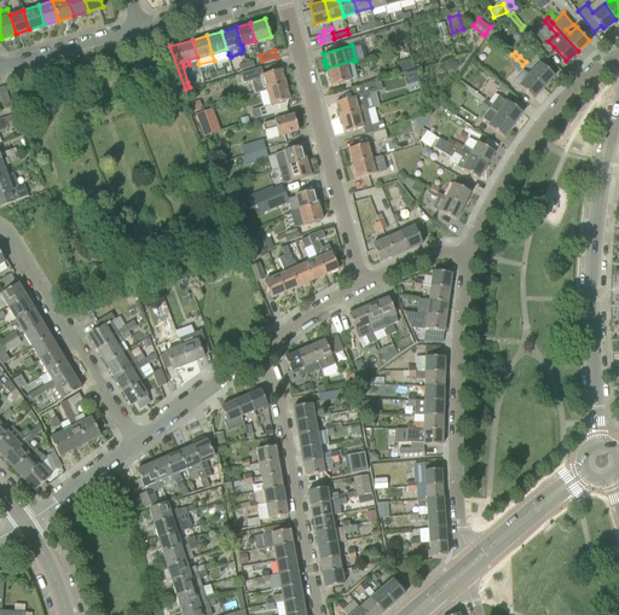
[(404,70),(415,67),(412,57),(397,61),(400,71),(404,70)]
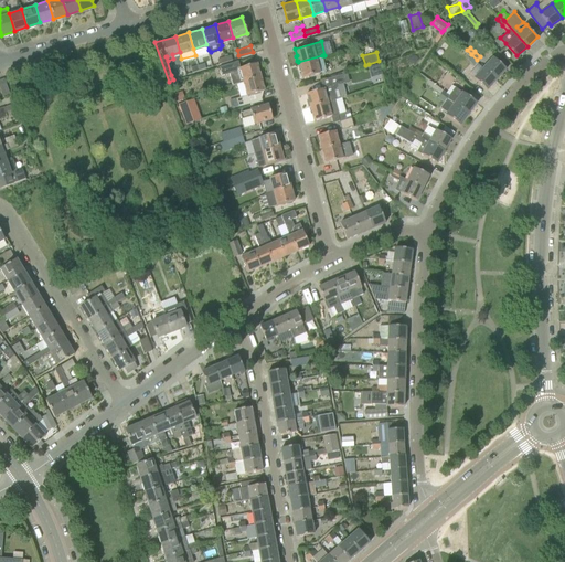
[(473,64),(477,60),(471,54),(468,57),(473,64)]
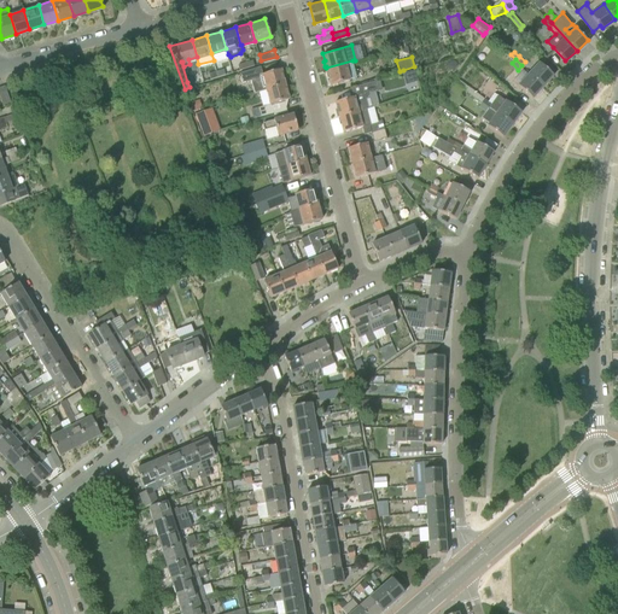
[(331,83),(349,79),(356,76),(353,60),(326,68),(327,70),(326,70),(327,76),(328,75),(331,83)]
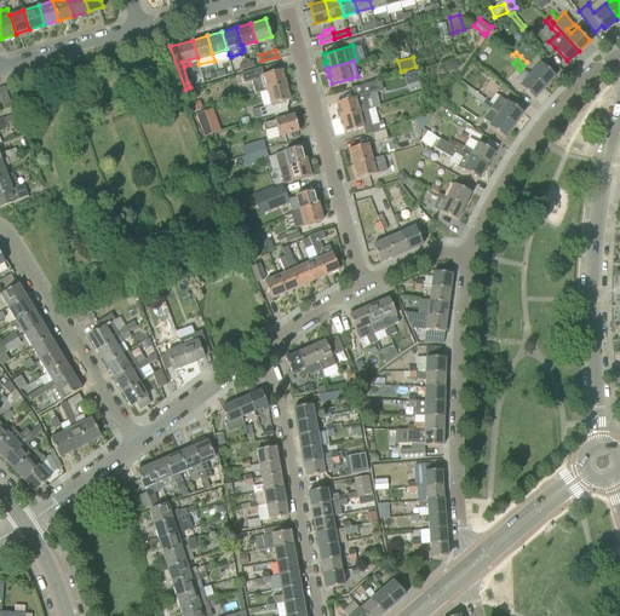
[(545,85),(555,74),(540,61),(530,72),(545,85)]
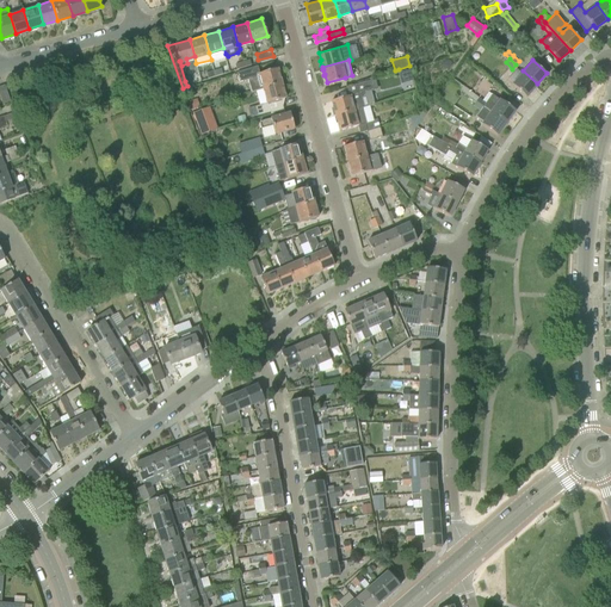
[(258,63),(236,70),(239,79),(248,76),(252,90),(263,86),(282,81),(282,79),(283,79),(281,74),(279,74),(278,66),(259,72),(258,63)]
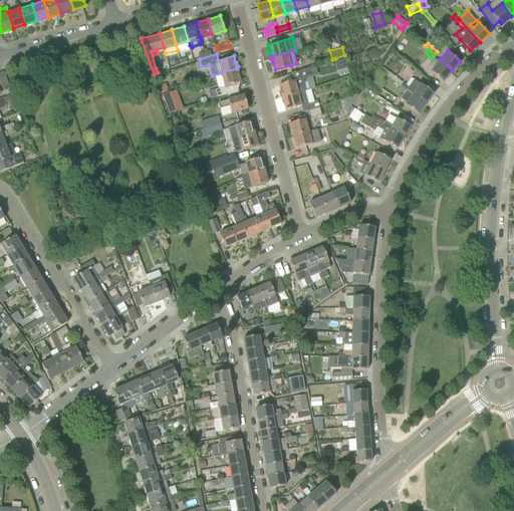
[(440,59),(431,69),(443,80),(452,70),(440,59)]
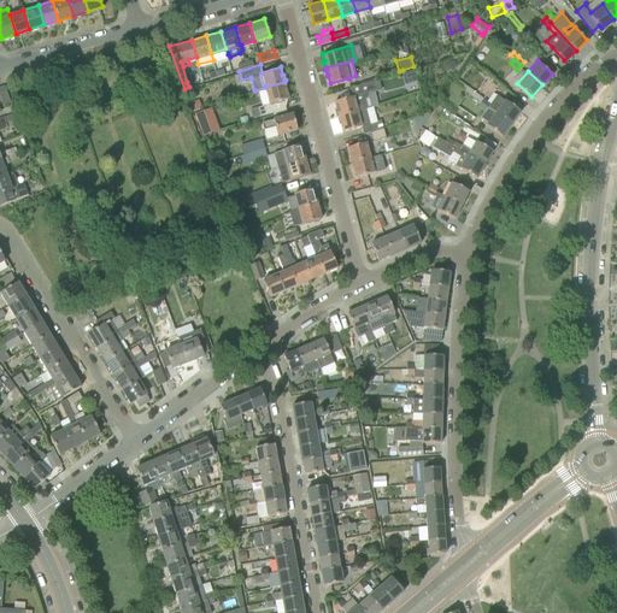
[(475,89),(463,81),(457,76),(453,80),(459,84),(471,94),(475,89)]
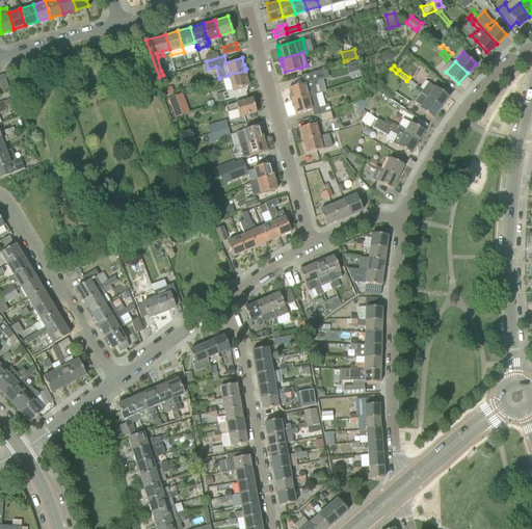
[(301,74),(303,82),(289,86),(292,98),(310,94),(317,91),(315,83),(316,83),(318,79),(318,78),(322,77),(320,70),(301,74)]
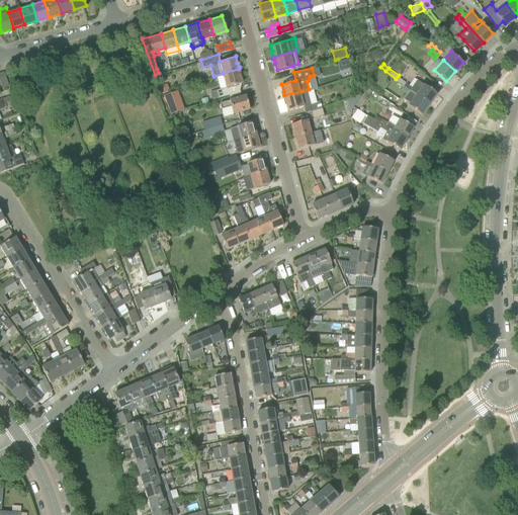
[(210,89),(212,96),(230,92),(228,85),(242,81),(241,75),(242,74),(240,70),(239,70),(239,69),(223,73),(226,85),(210,89)]
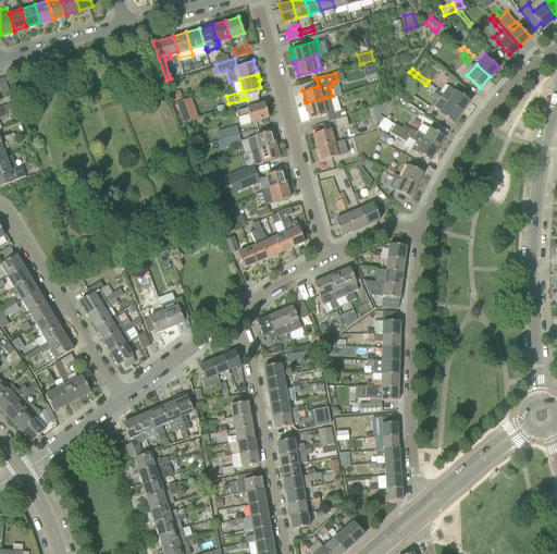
[(0,76),(0,86),(3,94),(10,91),(4,75),(0,76)]
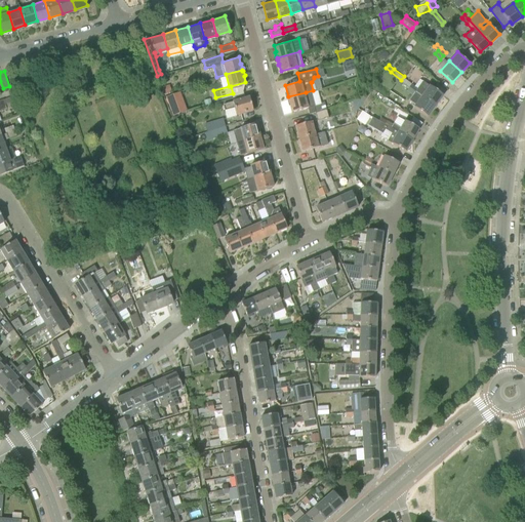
[(411,82),(409,85),(435,104),(443,93),(423,79),(418,86),(412,82),(411,82)]
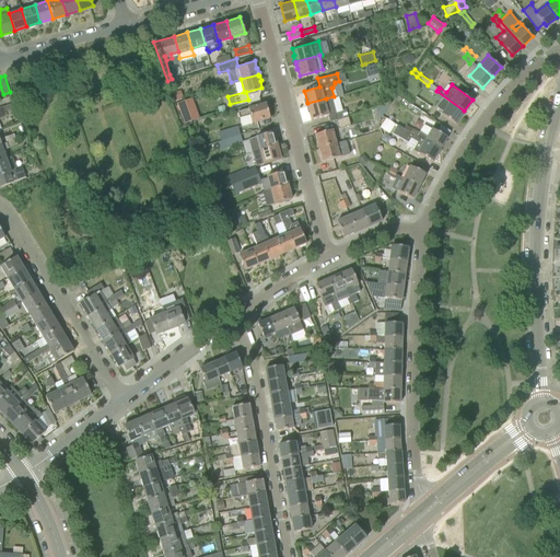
[(172,91),(175,100),(184,96),(181,88),(172,91)]
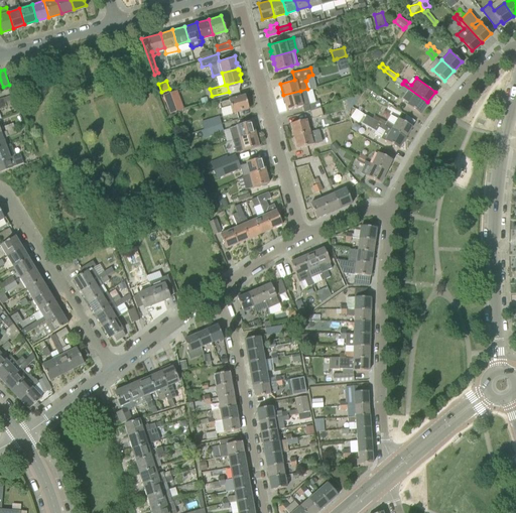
[(407,103),(420,113),(427,102),(402,84),(400,88),(406,92),(402,97),(409,101),(407,103)]
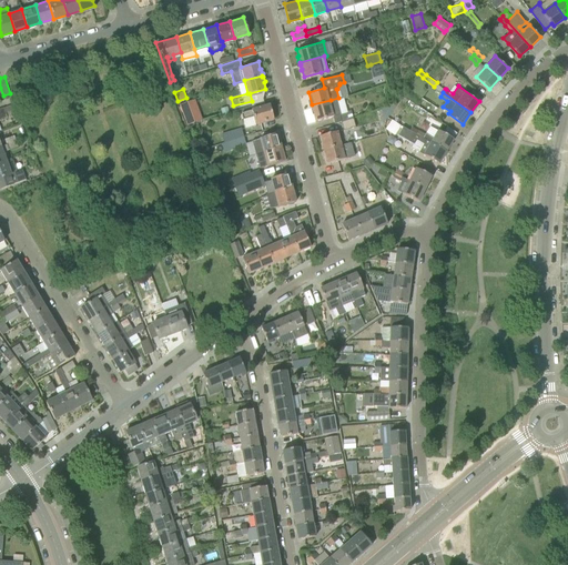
[(179,103),(186,123),(202,118),(194,97),(179,103)]
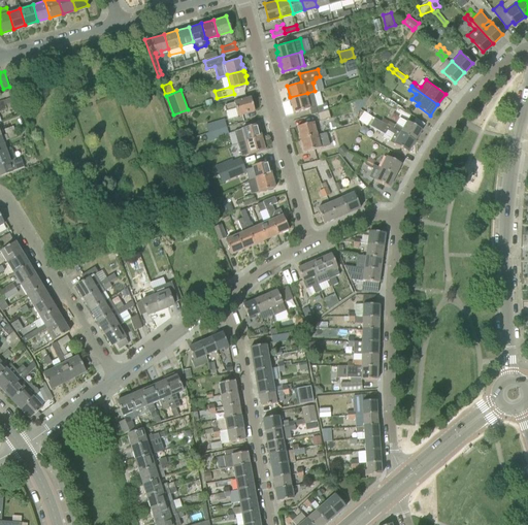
[(293,110),(309,106),(311,112),(317,111),(317,110),(328,107),(327,103),(326,100),(322,102),(319,90),(315,91),(307,93),(290,97),(293,110)]
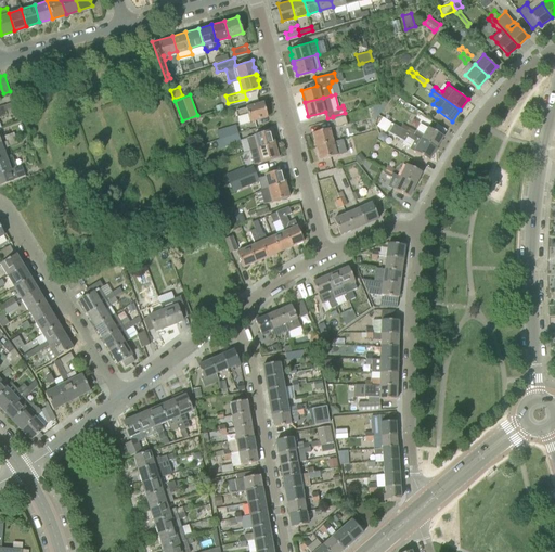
[(384,99),(372,104),(375,117),(386,102),(384,99)]
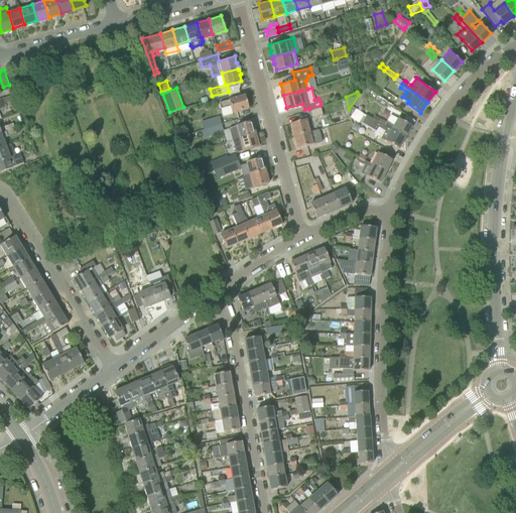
[(248,107),(245,94),(229,98),(229,99),(220,101),(221,107),(230,104),(232,111),(248,107)]
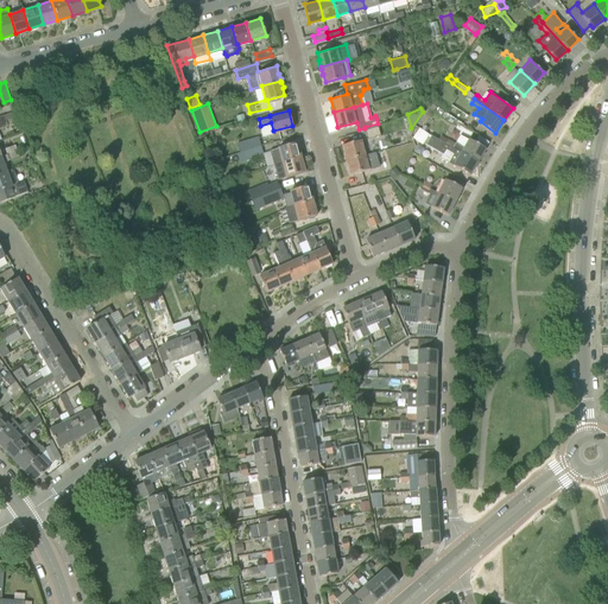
[(380,134),(378,124),(365,127),(365,128),(367,137),(380,134)]
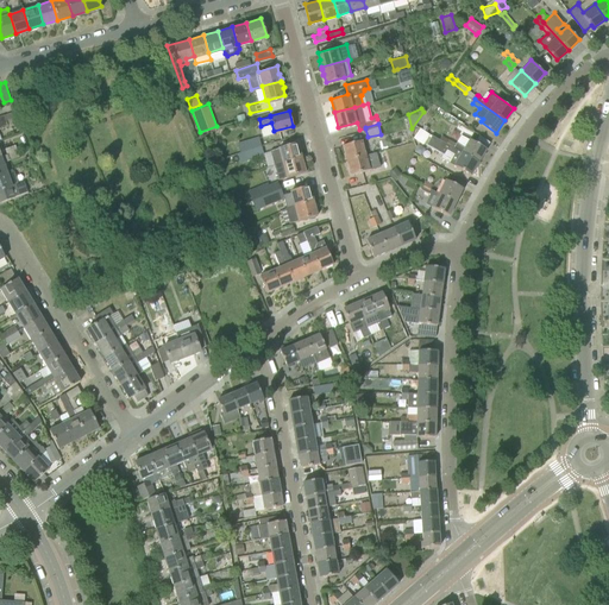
[(441,157),(470,174),(478,161),(443,139),(432,133),(427,143),(444,152),(441,157)]
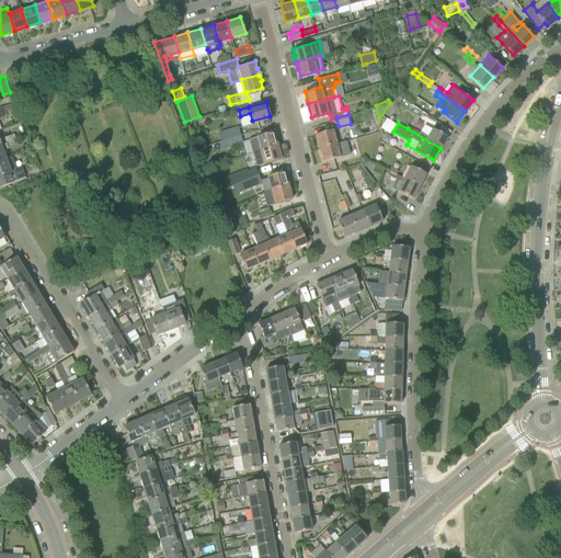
[(425,123),(421,129),(421,131),(410,124),(408,128),(441,148),(451,129),(441,123),(437,129),(433,127),(425,123)]
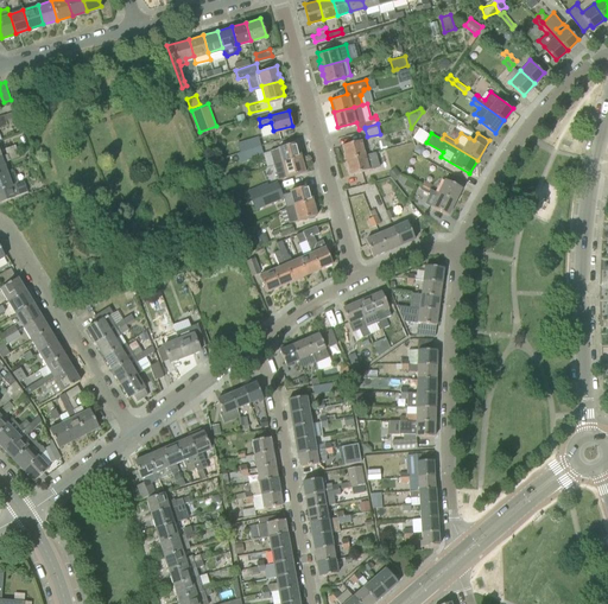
[(240,150),(245,148),(261,142),(258,134),(238,141),(240,150)]
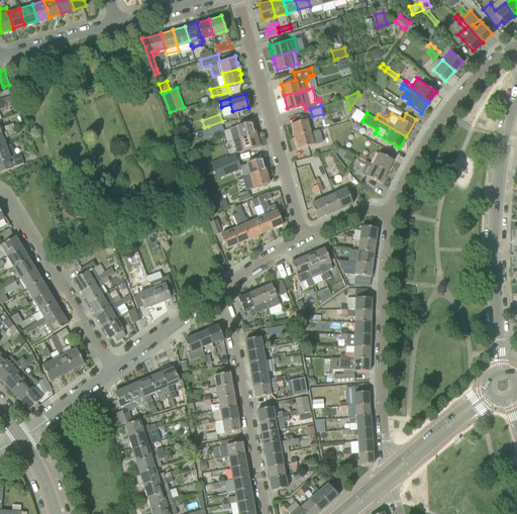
[(291,122),(293,128),(292,129),(293,133),(294,133),(294,134),(310,130),(307,117),(291,122)]
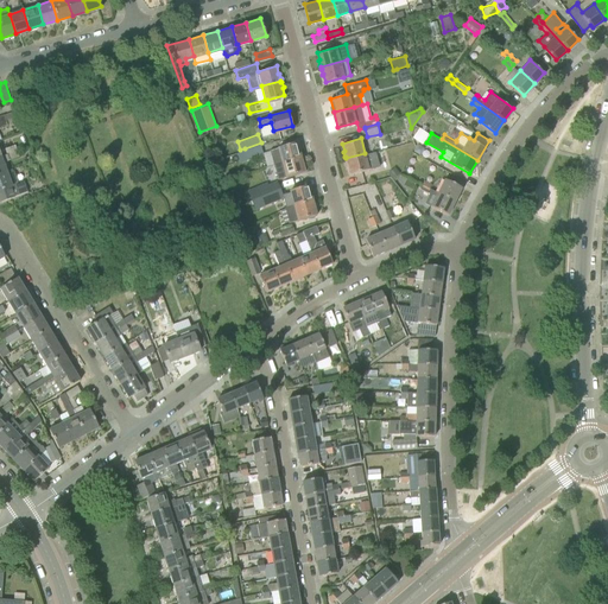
[(299,148),(297,141),(270,148),(274,163),(301,156),(301,153),(302,153),(301,147),(299,148)]
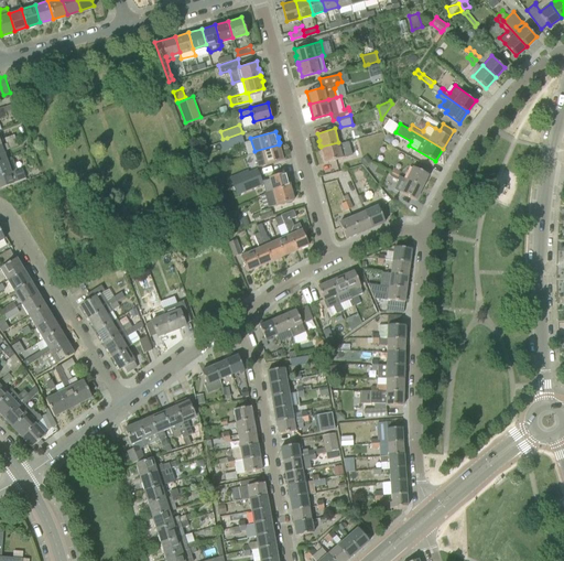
[(245,142),(242,132),(227,138),(229,148),(245,142)]
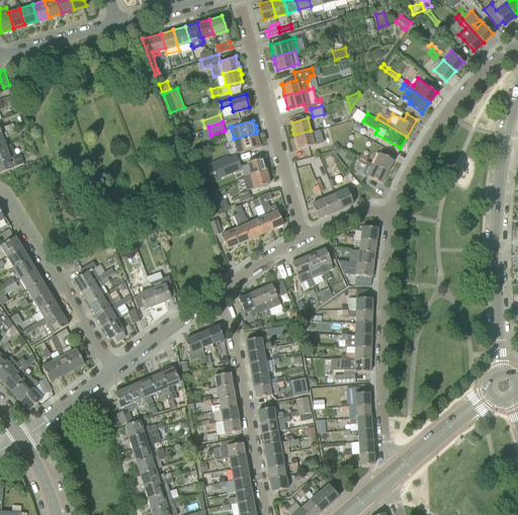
[(0,146),(5,145),(2,137),(16,132),(14,125),(6,129),(6,130),(0,132),(0,131),(0,146)]
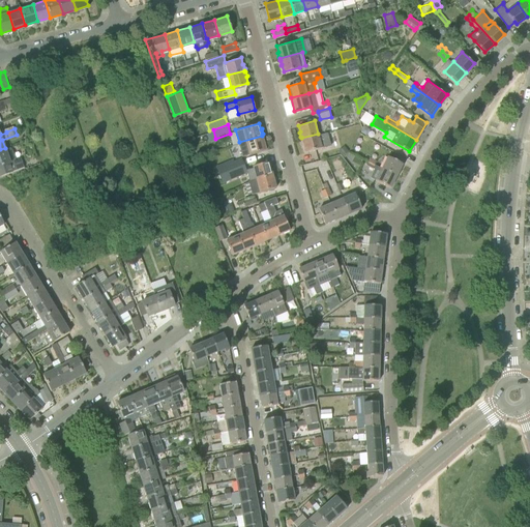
[(327,130),(318,134),(301,138),(302,139),(301,140),(302,144),(303,144),(305,151),(330,144),(327,130)]
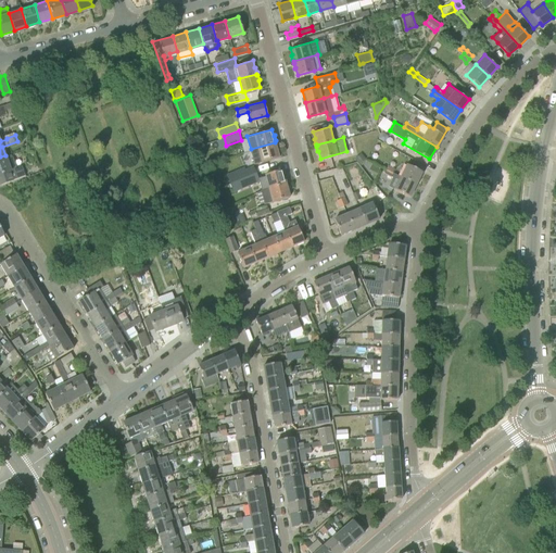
[(254,162),(279,155),(277,149),(278,149),(277,143),(276,145),(275,142),(251,149),(254,162)]
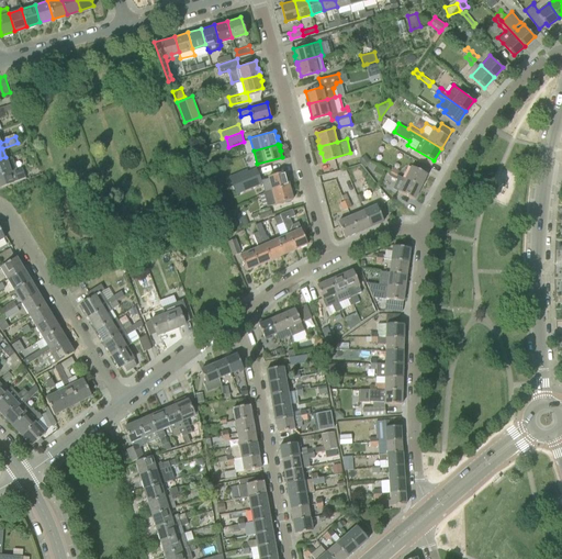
[(358,158),(363,165),(370,158),(364,153),(358,158)]
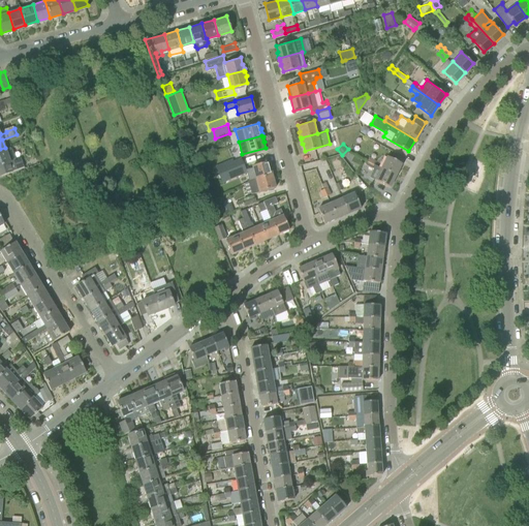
[(0,174),(24,165),(21,157),(16,159),(16,157),(12,147),(11,147),(10,146),(5,148),(0,149),(0,174)]
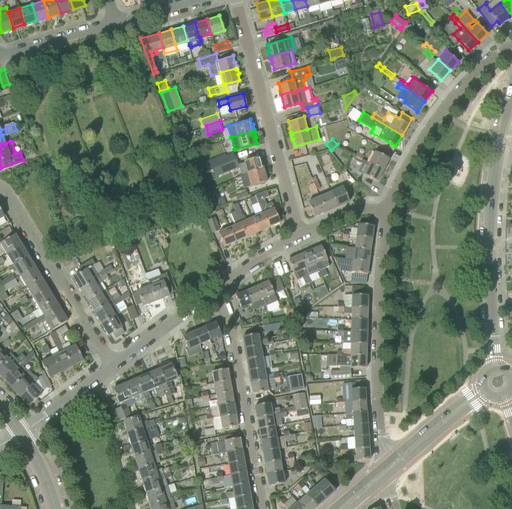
[(383,168),(389,157),(375,150),(369,161),(383,168)]
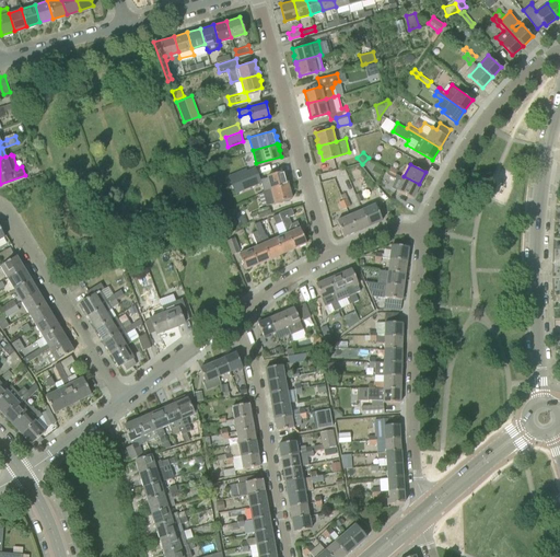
[(237,181),(258,172),(255,165),(247,169),(246,166),(234,171),(237,181)]
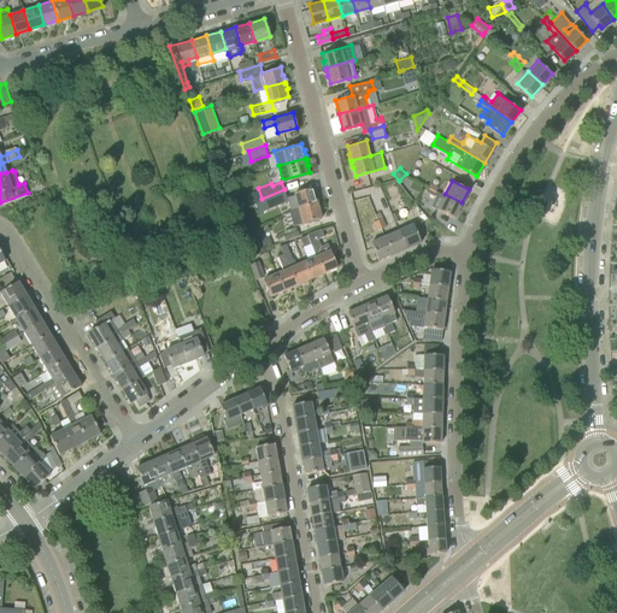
[(315,194),(313,187),(294,193),(298,206),(317,201),(317,200),(318,199),(316,194),(315,194)]
